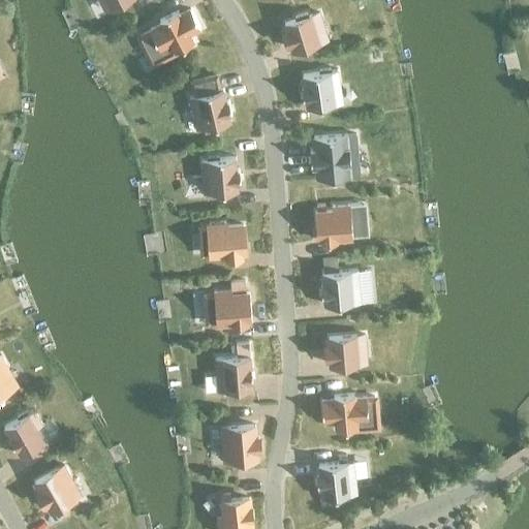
[(105,0),(110,6),(113,11),(120,7),(120,6),(118,2),(121,0),(105,0)]
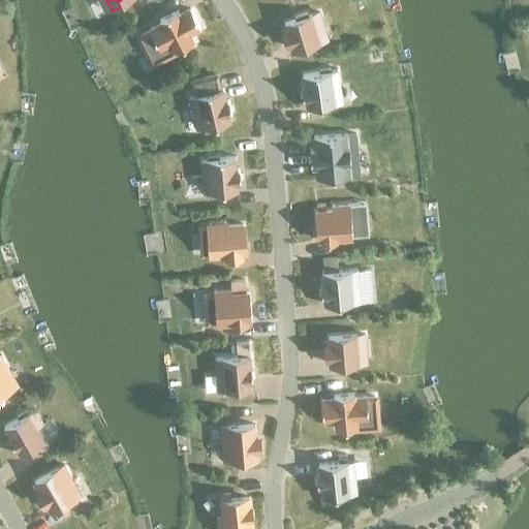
[(161,24),(143,34),(147,42),(154,38),(159,49),(170,42),(176,51),(192,41),(188,33),(199,28),(196,22),(198,22),(194,14),(193,16),(190,9),(179,16),(177,11),(160,21),(161,24)]
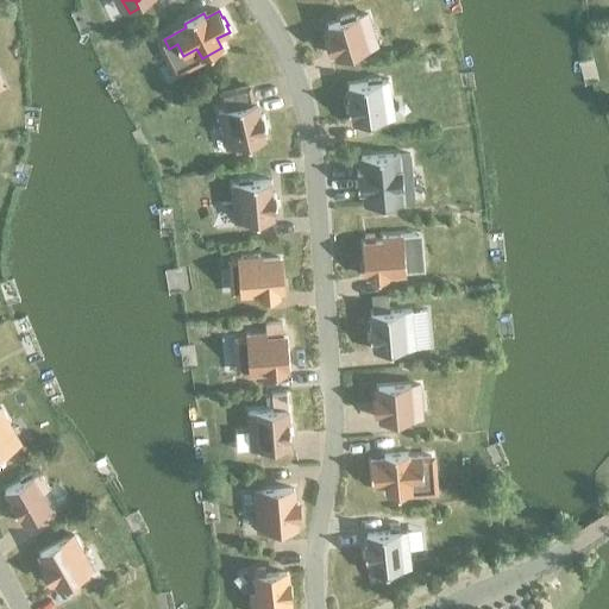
[(370,22),(368,14),(327,26),(330,35),(326,36),(331,51),(334,50),(337,57),(369,48),(360,25),(370,22)]
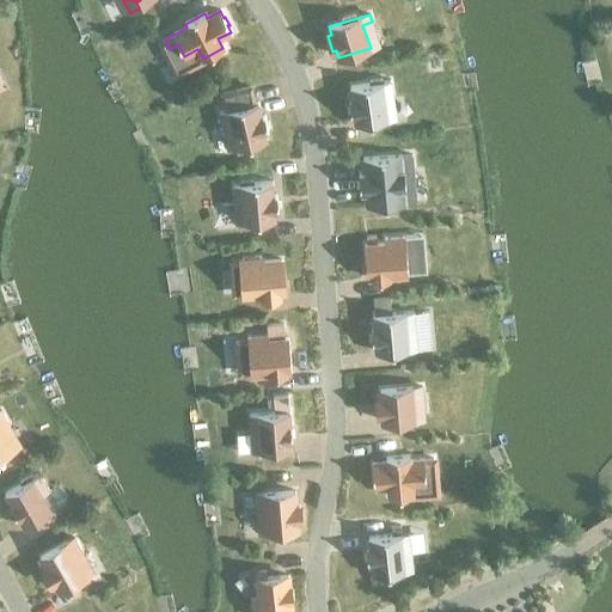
[(378,121),(379,128),(389,127),(387,120),(389,120),(385,101),(392,99),(390,80),(383,81),(381,78),(368,80),(368,84),(350,86),(352,101),(349,101),(350,115),(354,115),(355,124),(378,121)]
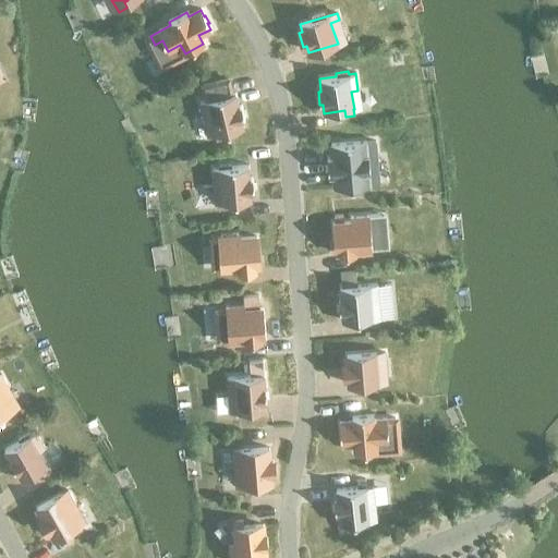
[(202,86),(206,101),(199,102),(204,120),(209,118),(214,135),(216,141),(225,140),(222,133),(243,128),(241,119),(244,119),(241,106),(238,107),(235,94),(231,95),(228,80),(202,86)]
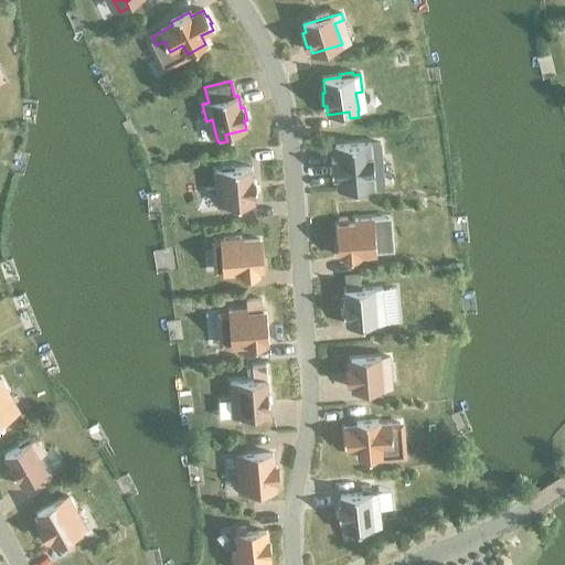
[(380,144),(334,146),(336,160),(331,160),(332,178),(338,177),(339,191),(375,188),(373,157),(381,156),(380,144)]
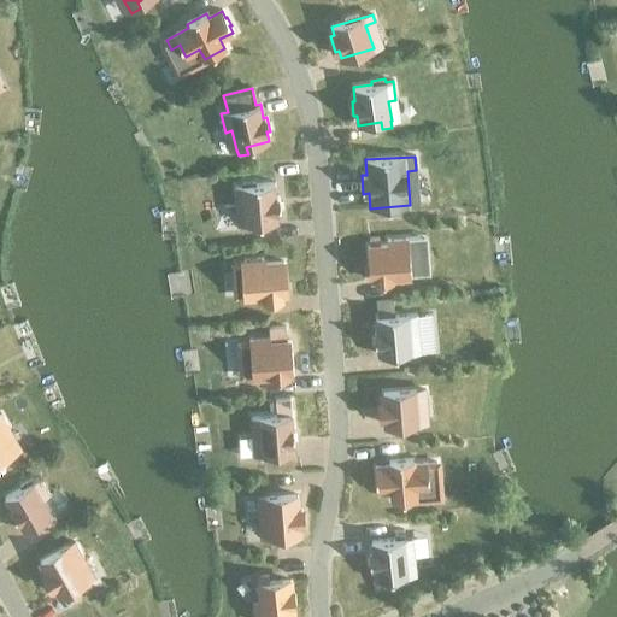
[(245,231),(254,231),(254,224),(277,222),(276,212),(280,211),(278,197),(275,198),(274,183),(254,186),(254,182),(241,183),(241,186),(234,187),(235,206),(242,205),(244,224),(245,224),(245,231)]
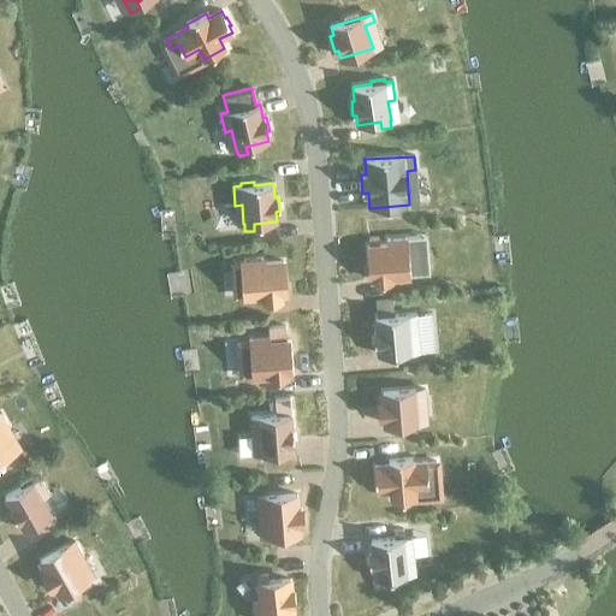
[(388,246),(366,247),(369,280),(374,279),(374,282),(391,280),(391,278),(409,277),(407,254),(414,254),(414,244),(407,244),(406,238),(386,240),(388,246)]
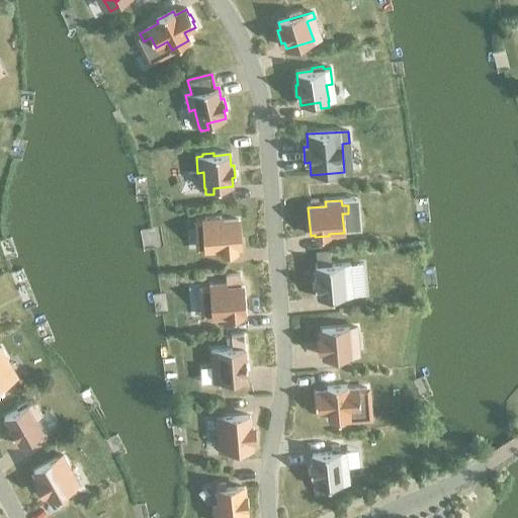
[(204,231),(206,250),(222,249),(222,251),(236,250),(236,248),(240,247),(238,220),(220,222),(220,217),(203,218),(203,224),(197,224),(198,232),(204,231)]
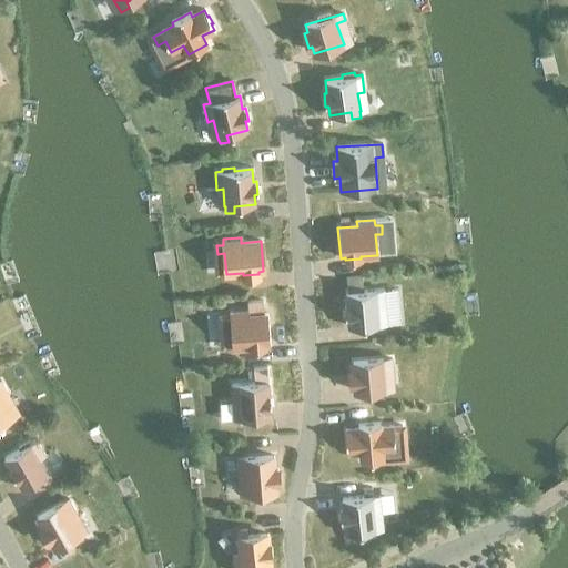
[(361,277),(345,279),(346,292),(362,291),(361,277)]
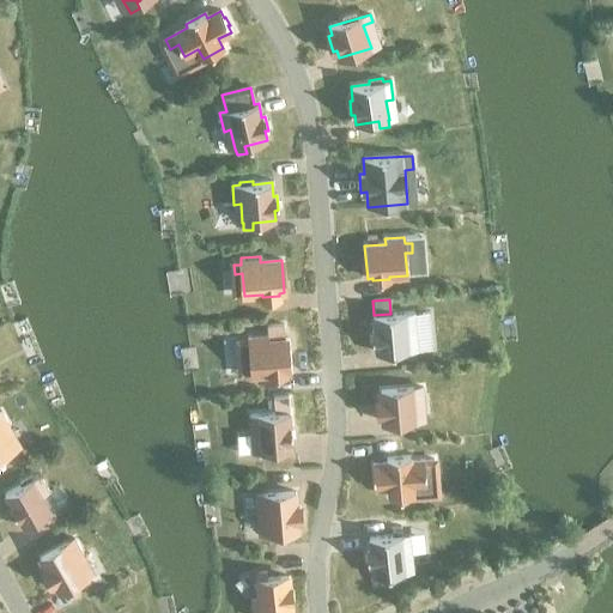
[(374,315),(375,329),(371,329),(372,344),(376,344),(376,353),(400,352),(400,359),(410,358),(410,351),(408,332),(416,331),(413,311),(390,314),(374,315)]
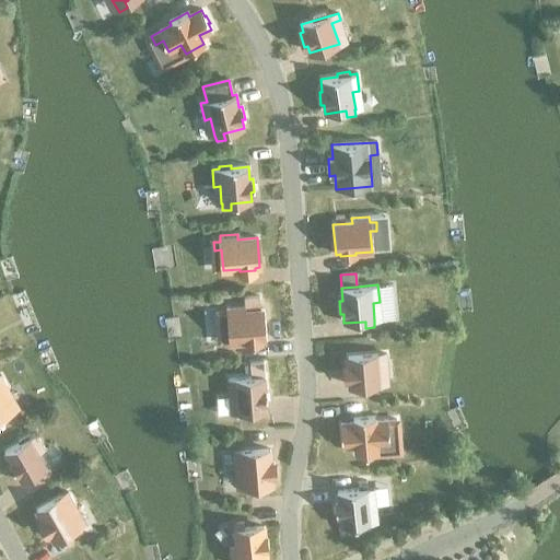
[(258,296),(243,298),(244,305),(244,306),(244,310),(259,308),(258,296)]
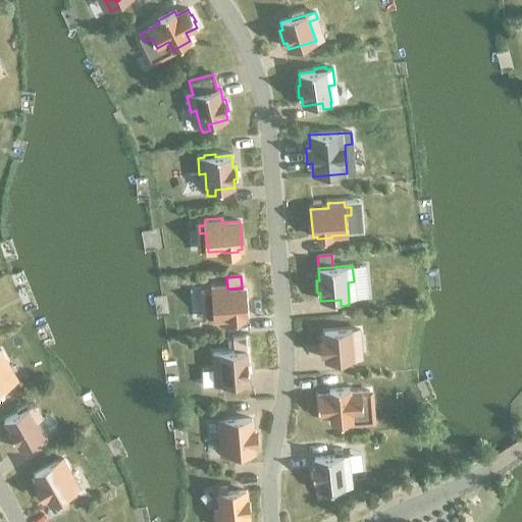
[(227,285),(211,288),(214,319),(229,318),(229,320),(244,319),(244,317),(248,317),(246,288),(242,288),(227,289),(227,285)]
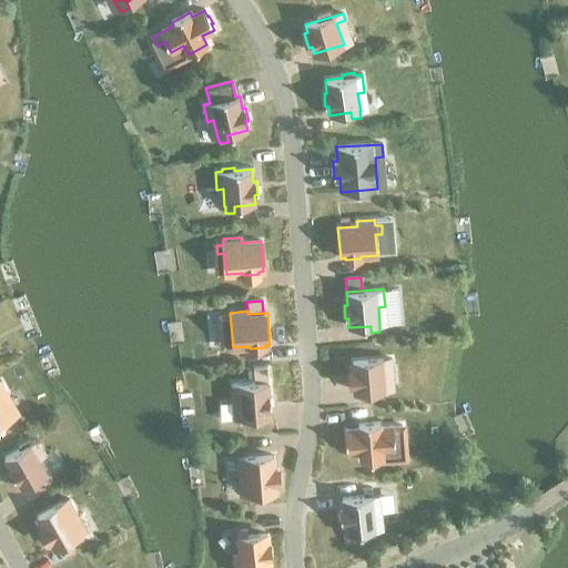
[(354,384),(355,392),(385,388),(383,367),(392,366),(391,359),(382,361),(382,359),(352,363),(353,371),(350,371),(351,384),(354,384)]
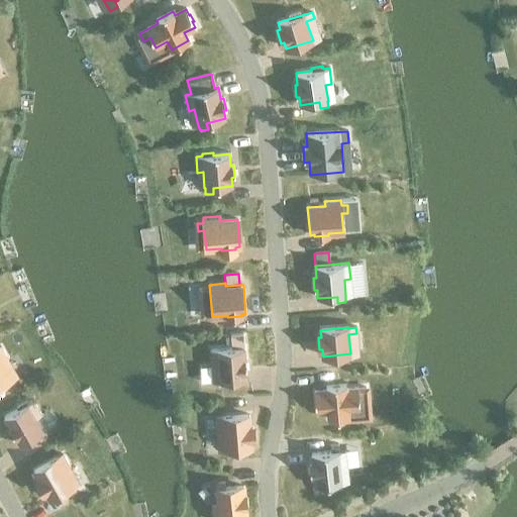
[(242,333),(228,334),(229,348),(243,347),(242,333)]
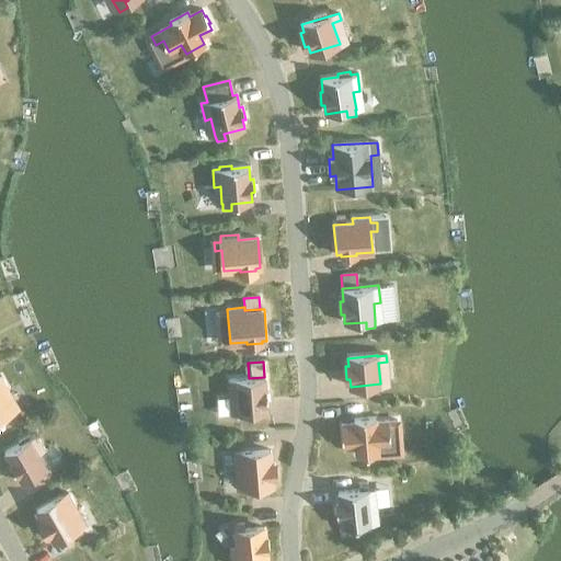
[(0,416),(3,414),(7,420),(14,415),(11,410),(2,395),(9,391),(0,376),(0,416)]
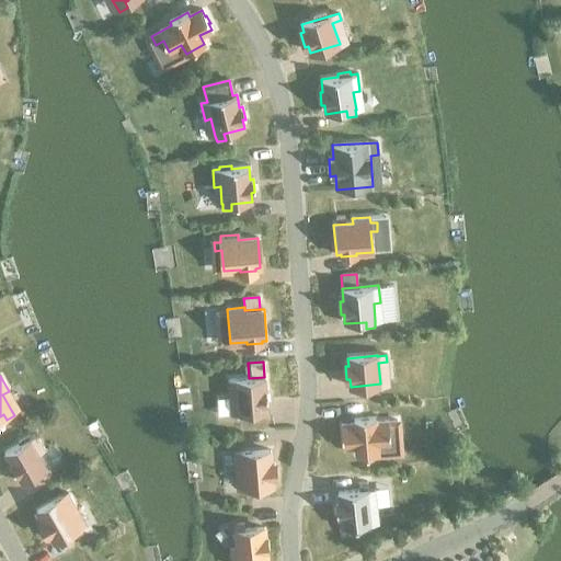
[(267,412),(264,377),(249,378),(228,379),(229,397),(236,397),(238,414),(238,421),(247,420),(247,413),(267,412)]
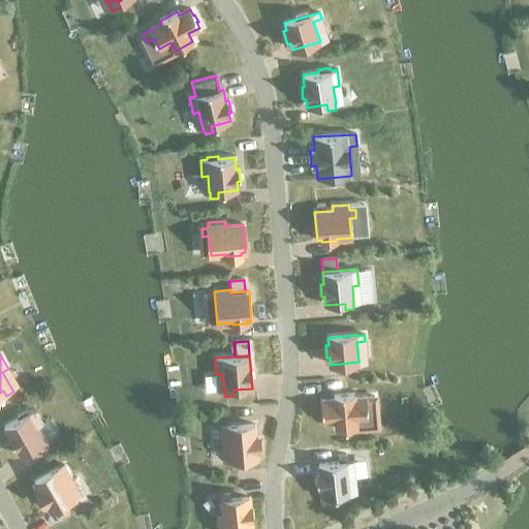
[(336,421),(336,430),(355,428),(354,418),(368,417),(367,407),(375,406),(374,397),(366,398),(366,397),(353,398),(352,394),(334,396),(334,400),(321,401),(322,422),(336,421)]
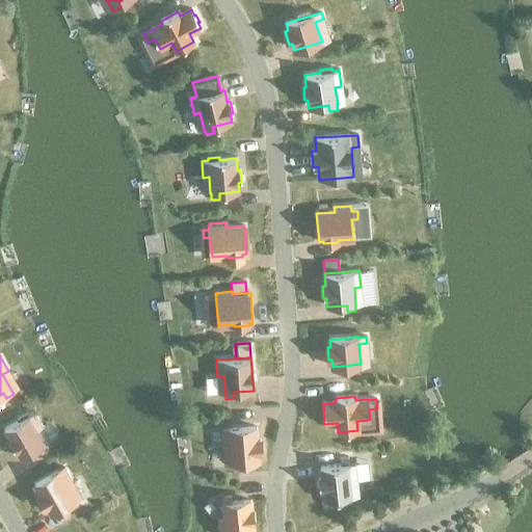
[(18,422),(3,429),(20,457),(36,448),(40,453),(47,449),(44,444),(35,429),(41,426),(33,413),(28,415),(27,413),(16,419),(18,422)]
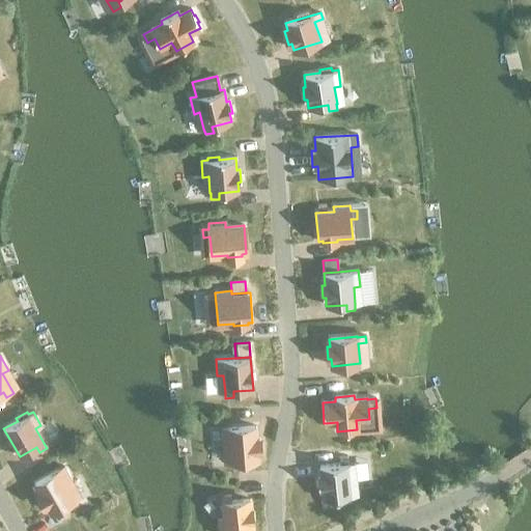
[(255,426),(221,429),(223,445),(229,445),(230,462),(231,468),(240,467),(239,460),(258,458),(257,450),(260,450),(259,439),(256,439),(255,426)]
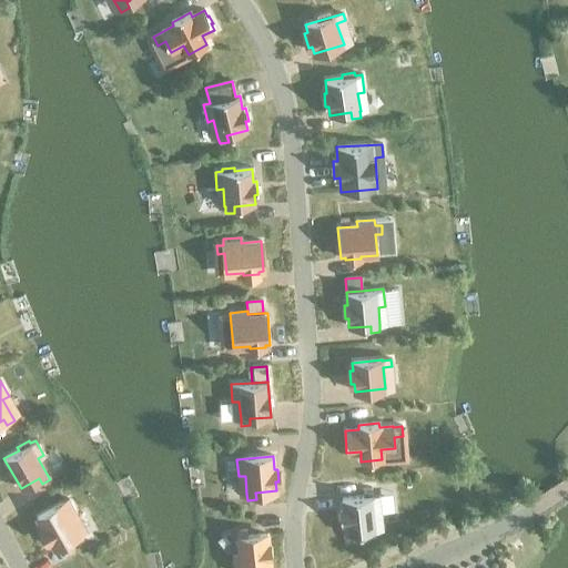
[(98,494),(103,508),(117,503),(111,488),(98,494)]
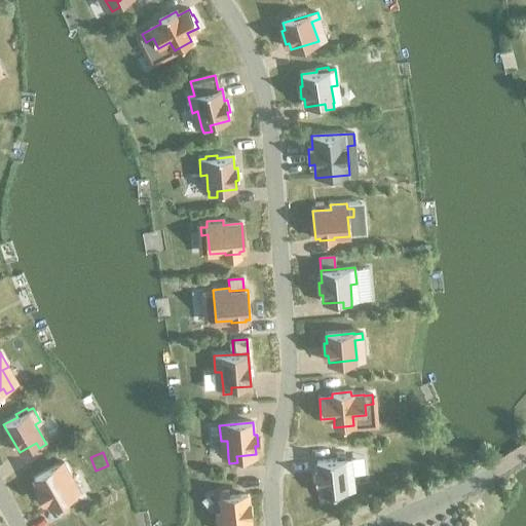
[(318,483),(320,494),(332,493),(354,491),(352,475),(346,476),(344,459),(343,453),(335,454),(336,460),(316,462),(317,471),(314,471),(315,483),(318,483)]
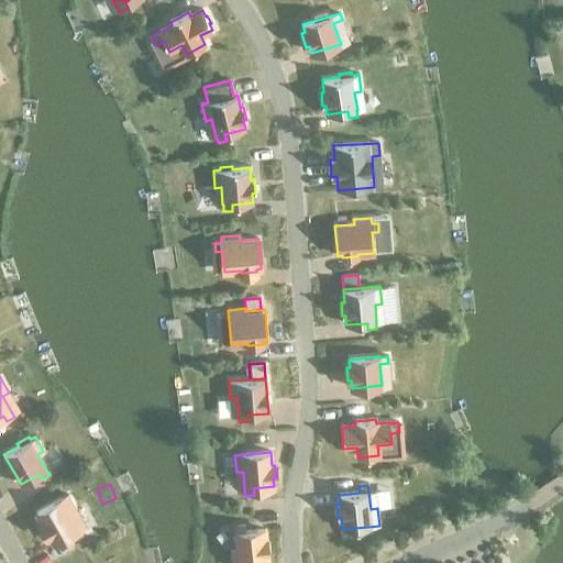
[(48,536),(54,543),(70,533),(74,539),(81,534),(78,529),(79,529),(70,514),(76,510),(67,496),(36,514),(43,525),(40,526),(46,537),(48,536)]
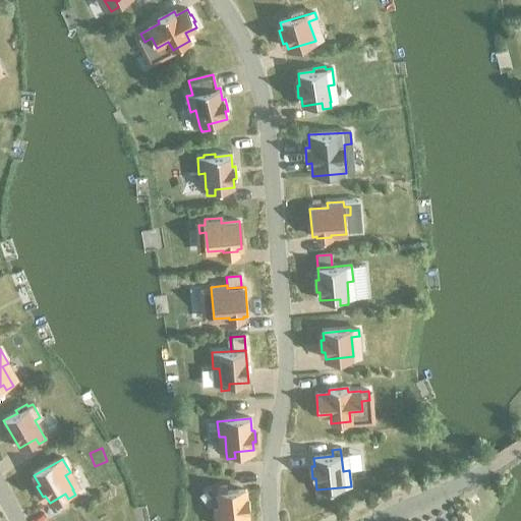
[(247,520),(245,490),(226,493),(226,486),(218,487),(218,494),(220,510),(214,511),(214,520),(247,520)]
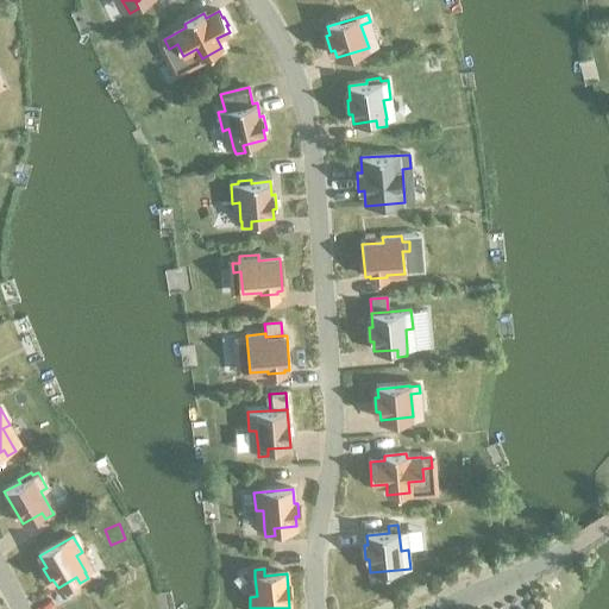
[(384,571),(370,572),(371,583),(385,582),(384,571)]
